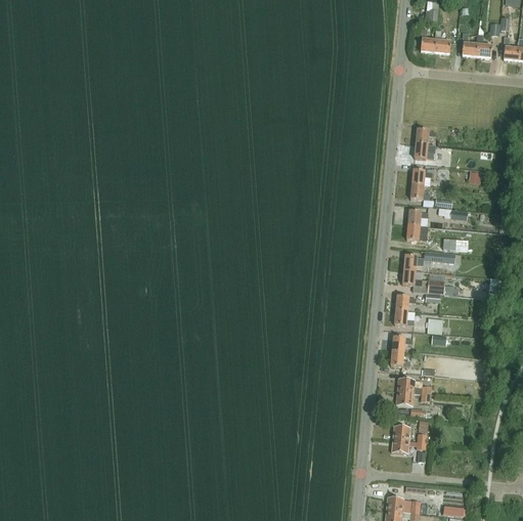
[(435,26),(438,0),(426,0),(426,2),(431,2),(431,11),(425,10),(424,16),(427,16),(426,25),(435,26)]
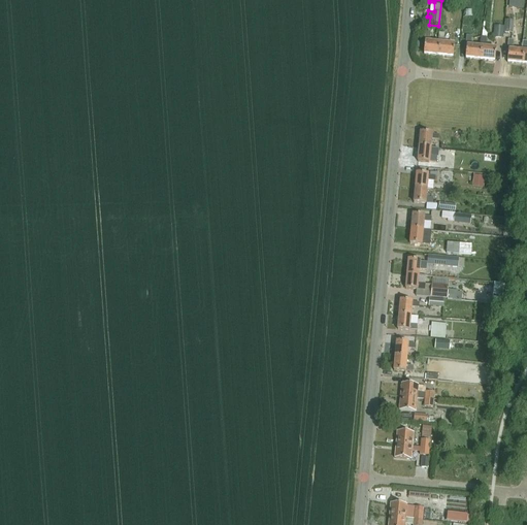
[(520,19),(524,19),(526,6),(509,4),(508,8),(516,8),(516,15),(515,14),(514,31),(519,31),(520,19)]
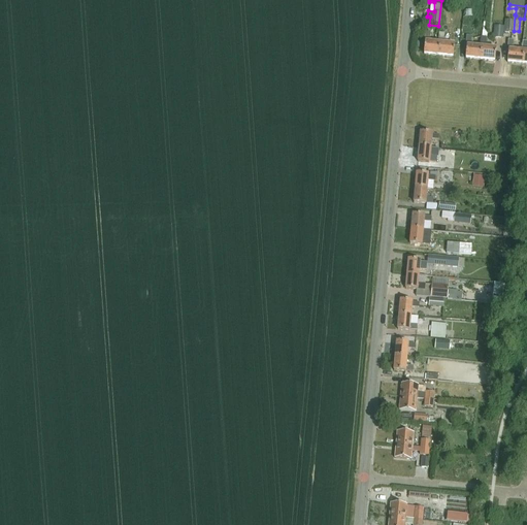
[(513,31),(514,19),(504,19),(503,31),(513,31)]
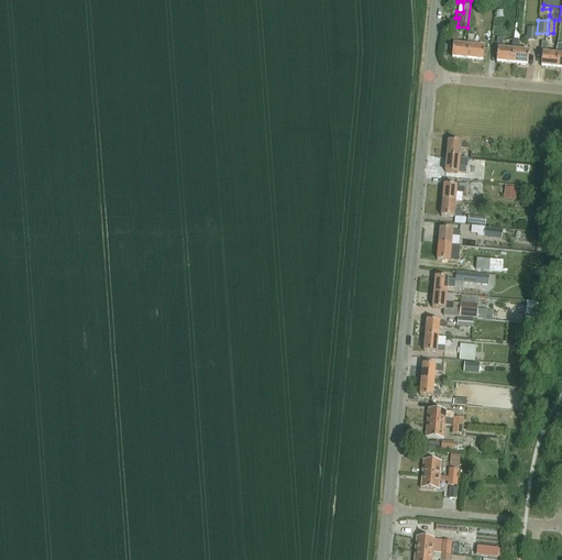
[(526,24),(525,37),(535,39),(536,25),(526,24)]
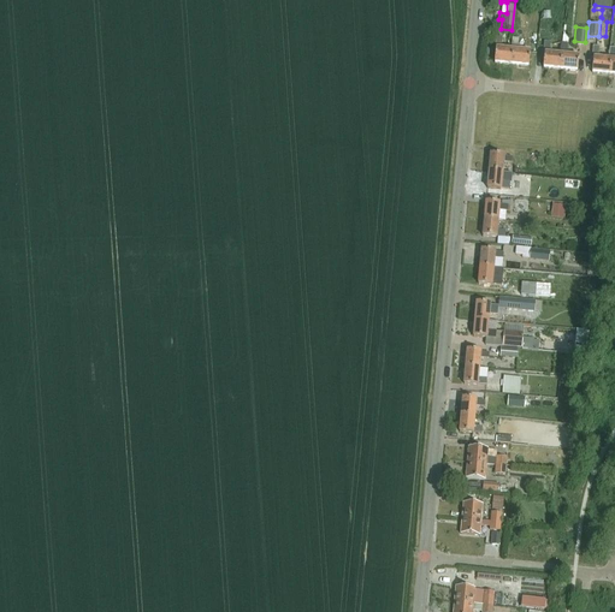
[(512,48),(510,47),(500,47),(501,35),(495,34),(494,46),(495,46),(494,60),(510,63),(512,48)]
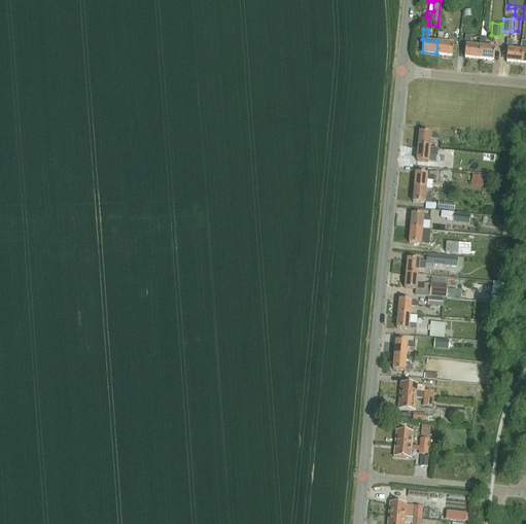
[(480,45),(479,58),(493,59),(494,46),(484,45),(486,29),(481,29),(481,35),(480,35),(479,44),(480,45)]
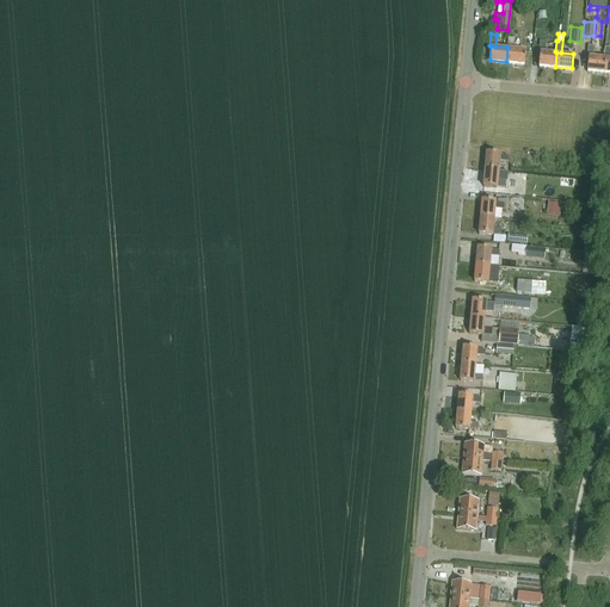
[(507,36),(506,47),(507,48),(506,62),(524,63),(525,49),(512,48),(513,36),(507,36)]
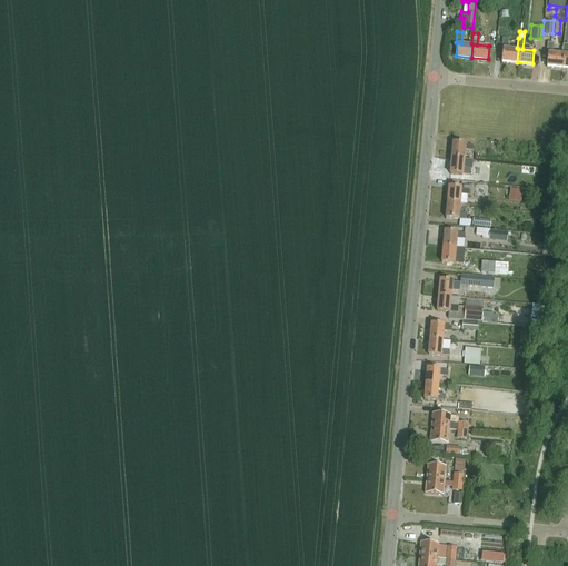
[(518,49),(517,48),(507,48),(508,37),(502,36),(501,47),(502,47),(501,60),(517,62),(518,49)]
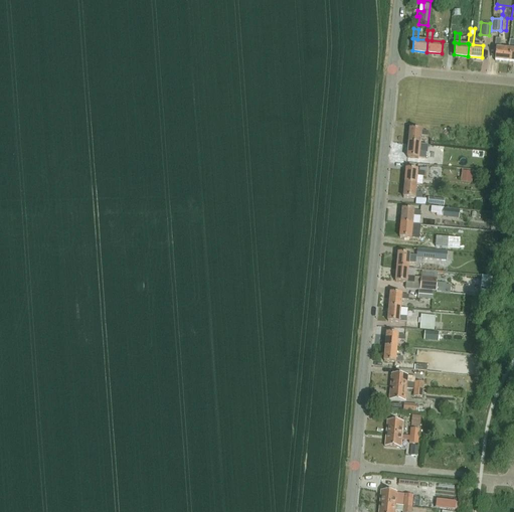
[(510,48),(508,47),(500,47),(501,37),(495,36),(494,46),(495,46),(494,58),(509,60),(510,48)]
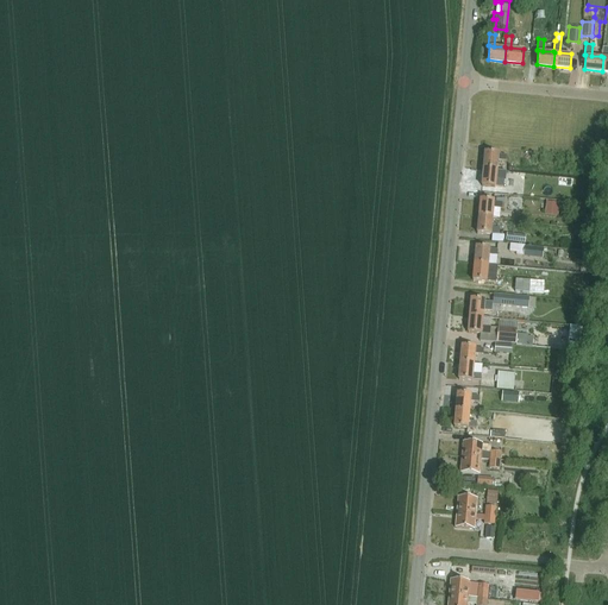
[(483,168),(496,169),(497,158),(506,159),(506,153),(499,153),(499,152),(486,151),(483,168)]
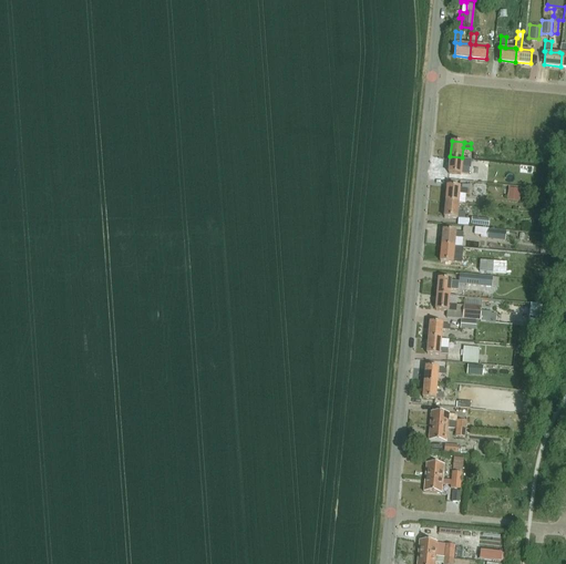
[(462,167),(462,157),(450,156),(449,172),(461,173),(461,172),(469,173),(469,167),(462,167)]
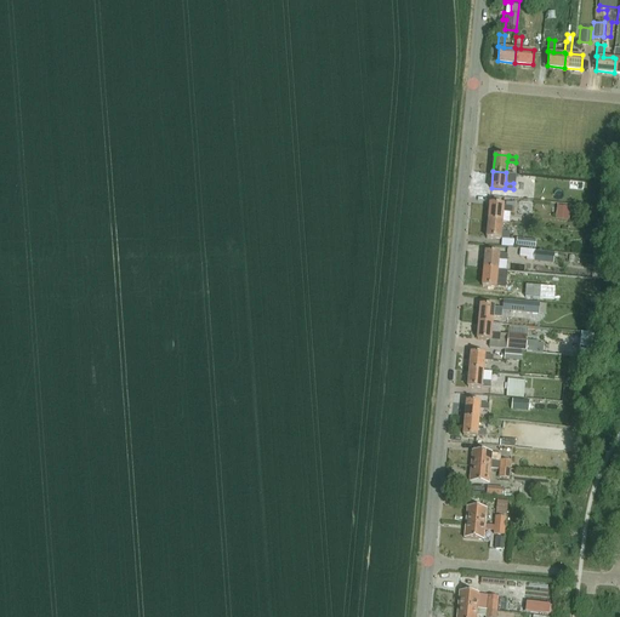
[(519,196),(519,209),(533,209),(534,196),(519,196)]
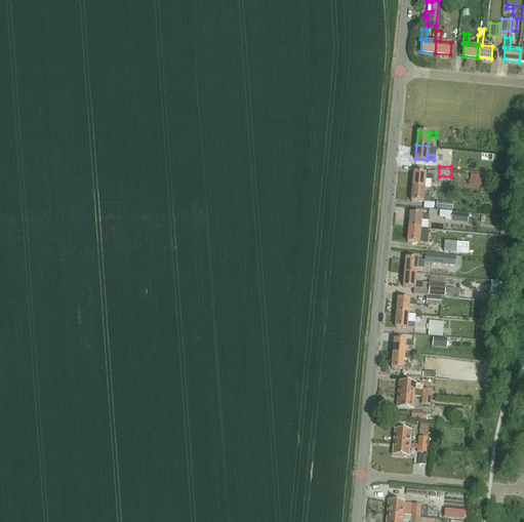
[(413,186),(425,187),(426,178),(432,179),(433,173),(426,173),(426,172),(414,171),(413,186)]
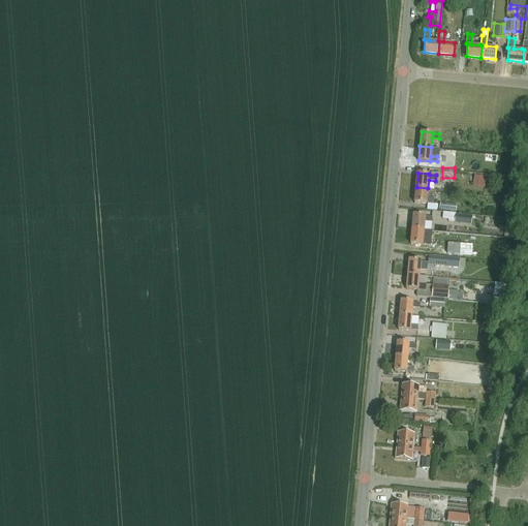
[(485,175),(474,173),(472,183),(484,185),(485,175)]
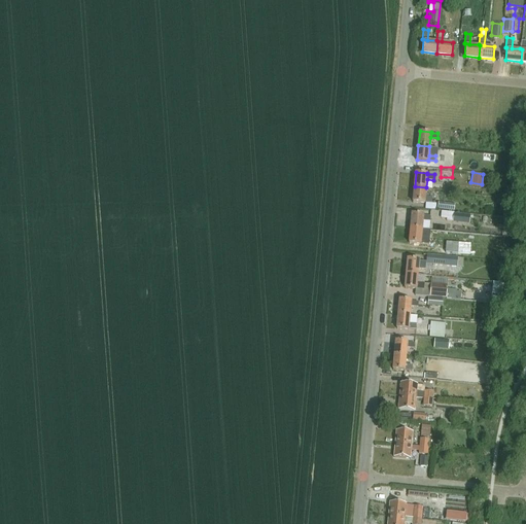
[(425,197),(426,187),(415,186),(413,201),(424,203),(424,202),(431,202),(432,198),(425,197)]
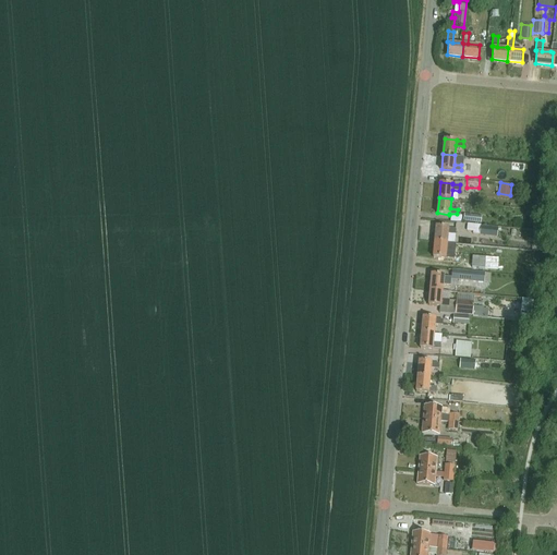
[(481,215),(464,213),(463,220),(481,221),(481,215)]
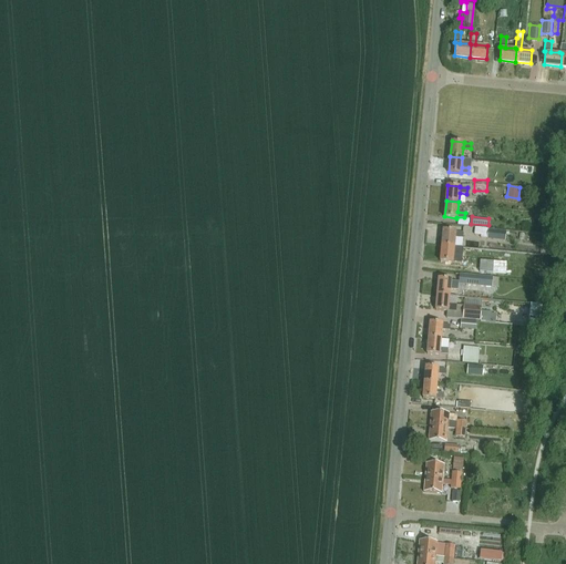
[(505,228),(487,227),(486,236),(504,238),(505,228)]
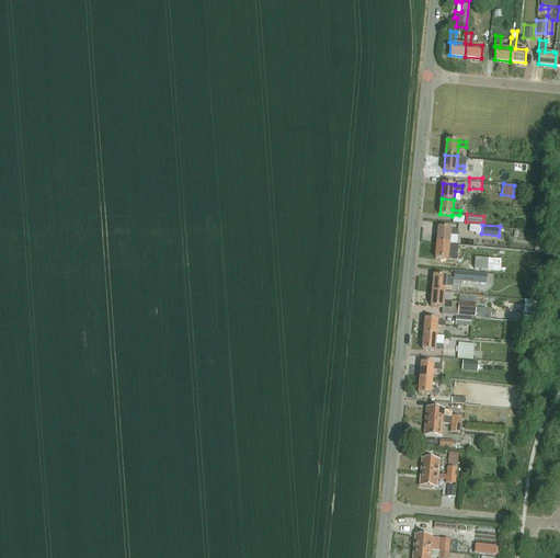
[(437,242),(449,243),(449,235),(458,236),(458,230),(450,229),(450,228),(438,227),(437,242)]
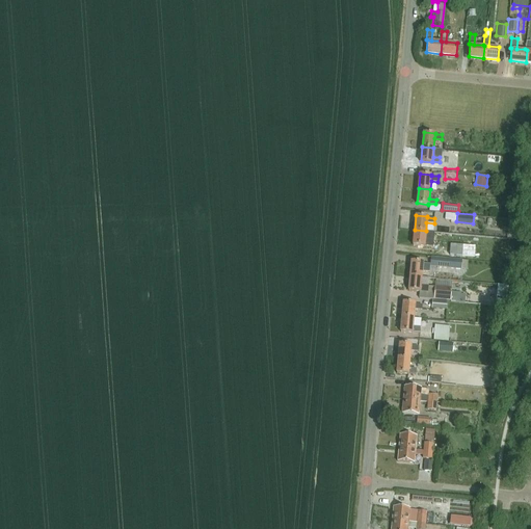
[(415,230),(414,244),(424,245),(425,239),(425,236),(426,231),(415,230)]
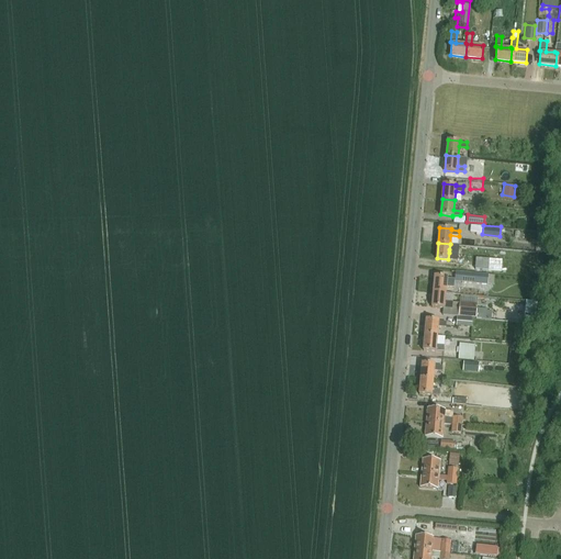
[(450,244),(448,259),(457,260),(459,245),(450,244)]
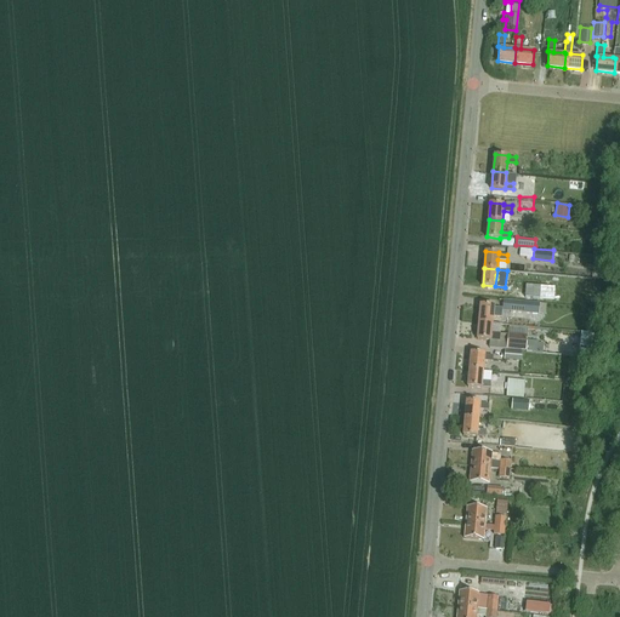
[(530,301),(511,300),(510,309),(530,310),(530,301)]
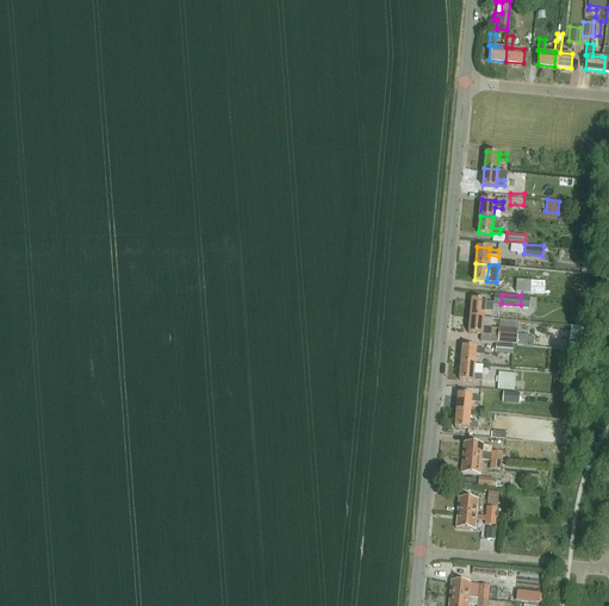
[(472,299),(471,316),(484,317),(484,308),(491,310),(492,300),(485,300),(472,299)]
